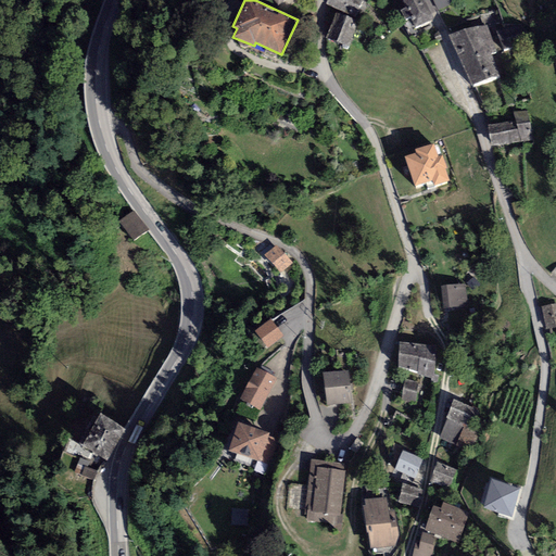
[(363,0),(326,0),(325,3),(356,17),(363,0)]
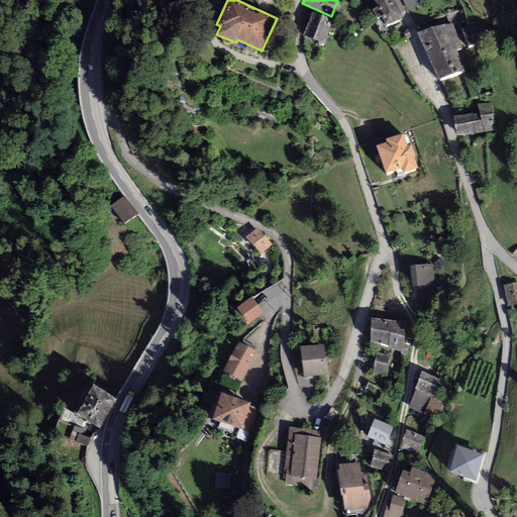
[(403,18),(394,0),(374,0),(378,7),(373,9),(378,19),(382,17),(386,26),(403,18)]
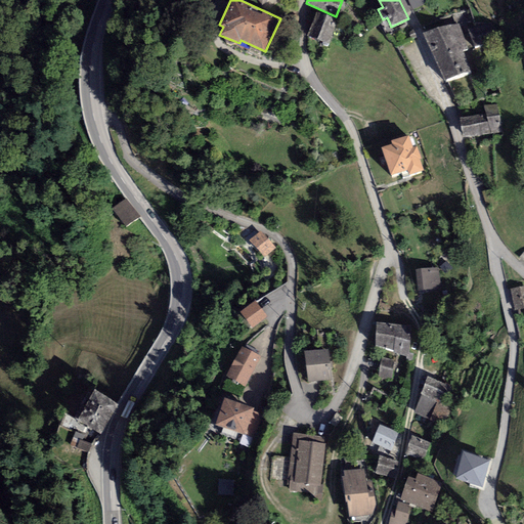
[(425,0),(407,0),(412,10),(428,3),(425,0)]
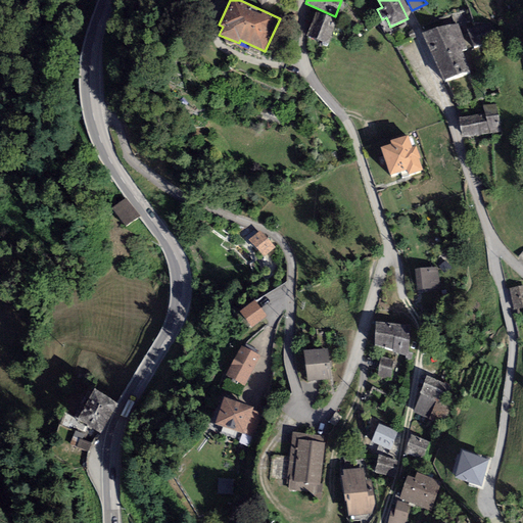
[(337,20),(316,12),(306,36),(328,44),(337,20)]
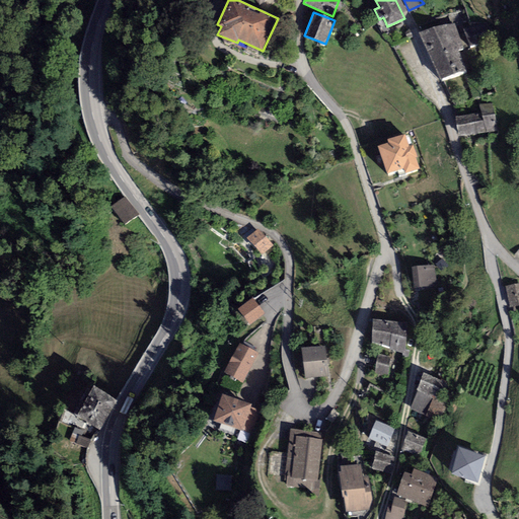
[(454,22),(419,31),(440,79),(466,72),(457,50),(464,48),(454,22)]
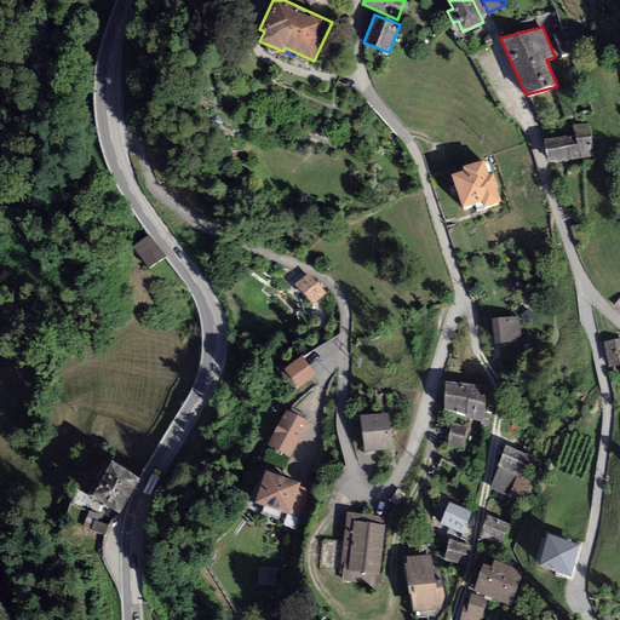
[(577,27),(554,36),(562,55),(589,44),(585,34),(577,27)]
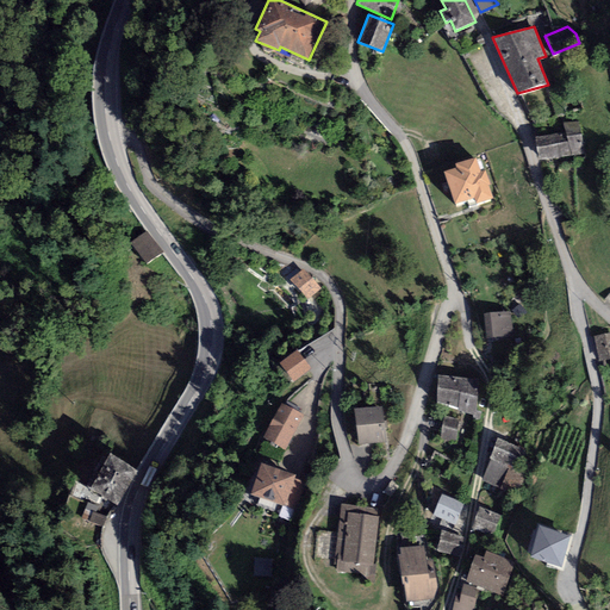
[(580,122),(564,123),(565,132),(535,138),(539,161),(585,153),(580,122)]
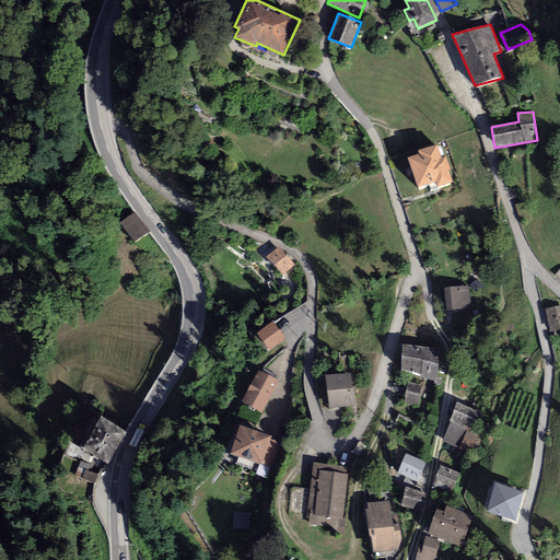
[(436,144),(419,151),(420,154),(408,159),(418,188),(436,182),(438,187),(452,183),(447,171),(450,170),(445,156),(441,158),(436,144)]
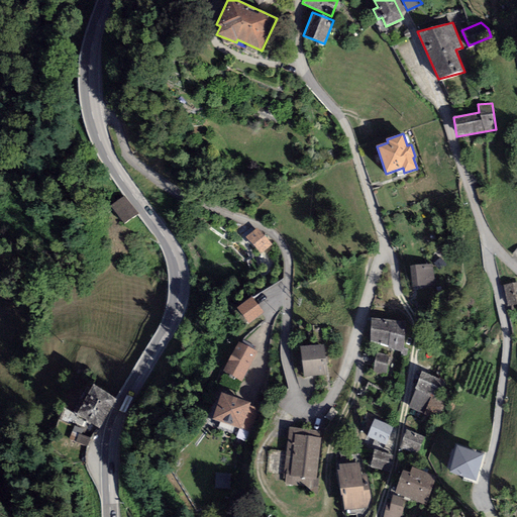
[(125,196),(111,206),(124,224),(138,214),(125,196)]
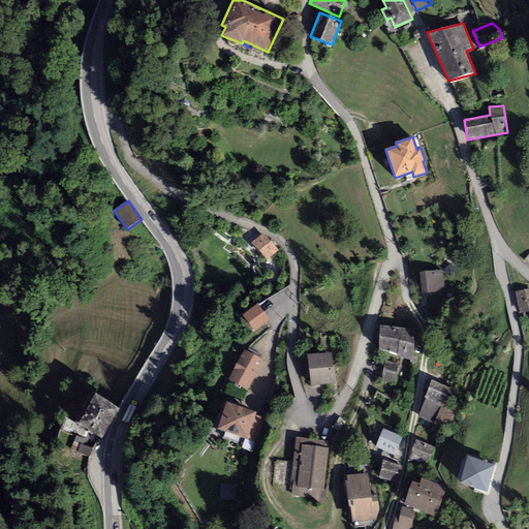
[(278,251),(262,234),(252,242),(267,259),(278,251)]
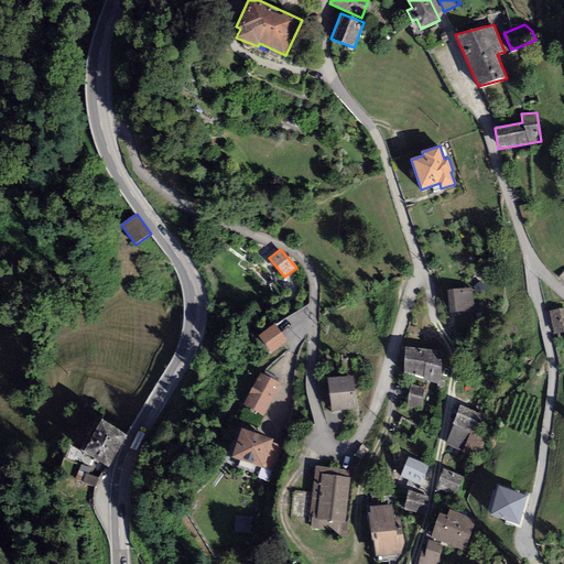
[(487,289),(480,282),(474,288),(479,294),(487,289)]
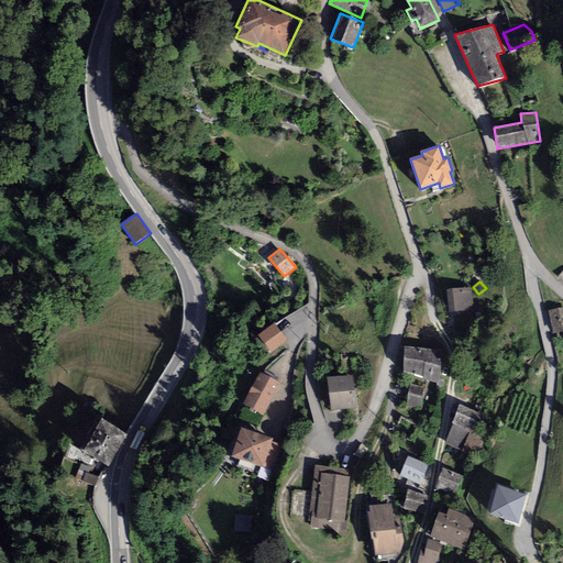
[(472,288),(446,290),(449,313),(474,311),(472,288)]
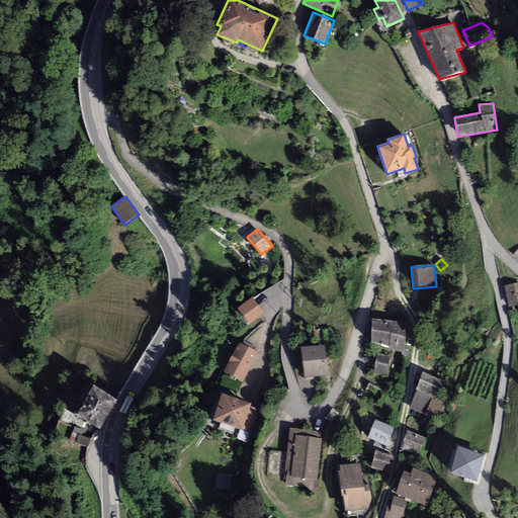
[(517,282),(505,285),(508,307),(517,305),(517,282)]
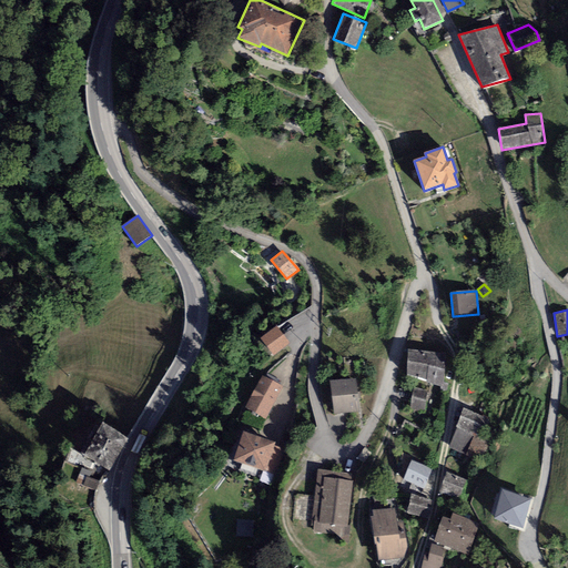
[(276,326),(261,338),(274,356),(290,344),(276,326)]
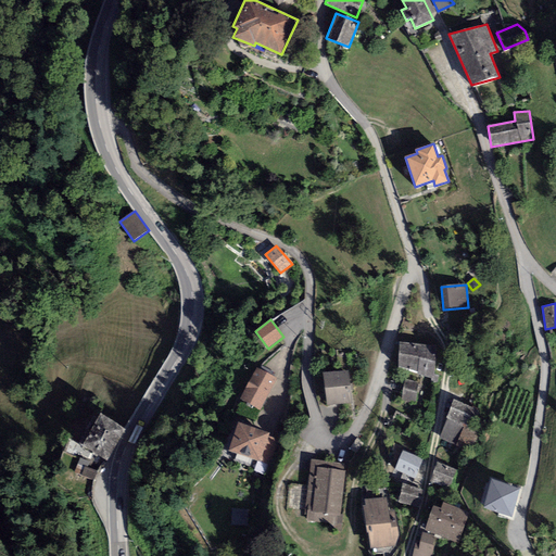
[(438,345),(400,342),(397,367),(417,370),(417,376),(433,379),(438,345)]
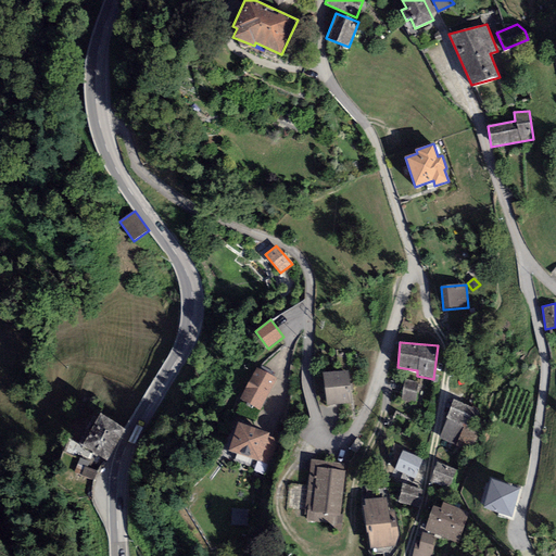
[(262,366),(260,369),(272,376),(273,373),(262,366)]
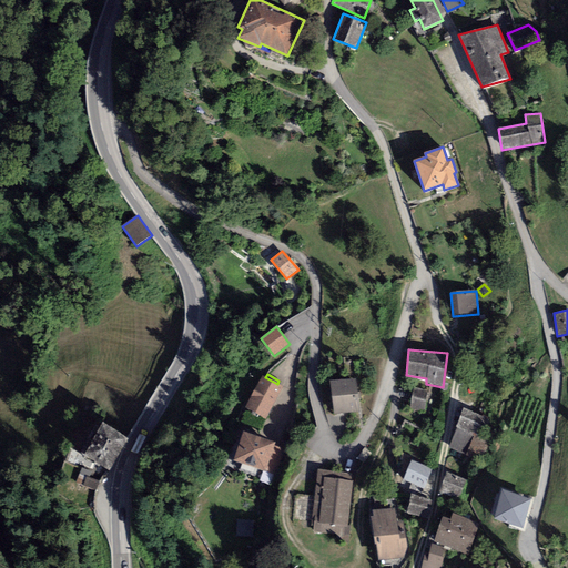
[(265,377),(262,376),(245,408),(265,419),(283,387),(277,384),(265,377)]
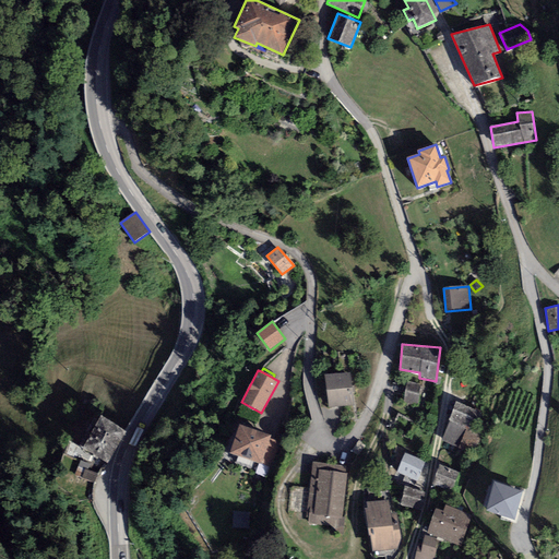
[(351,371),(324,375),(328,408),(354,406),(351,371)]
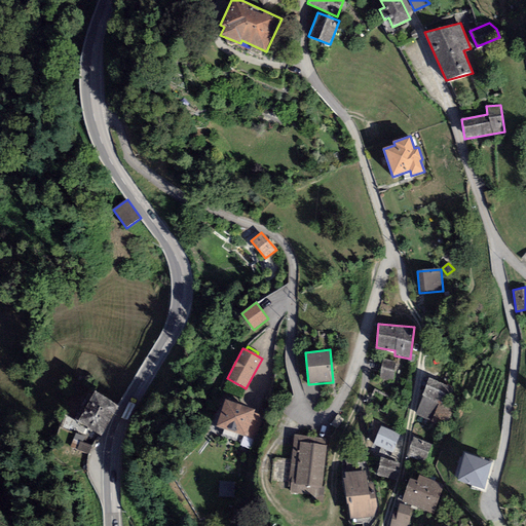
[(397,362),(382,360),(378,377),(392,380),(397,362)]
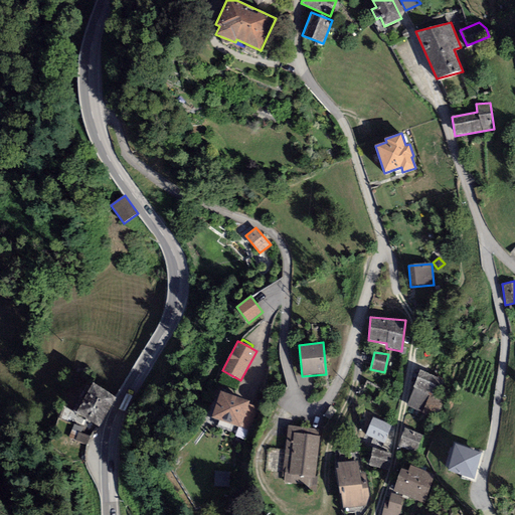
[(441,379),(420,370),(413,386),(415,387),(407,405),(436,417),(444,400),(434,396),(441,379)]
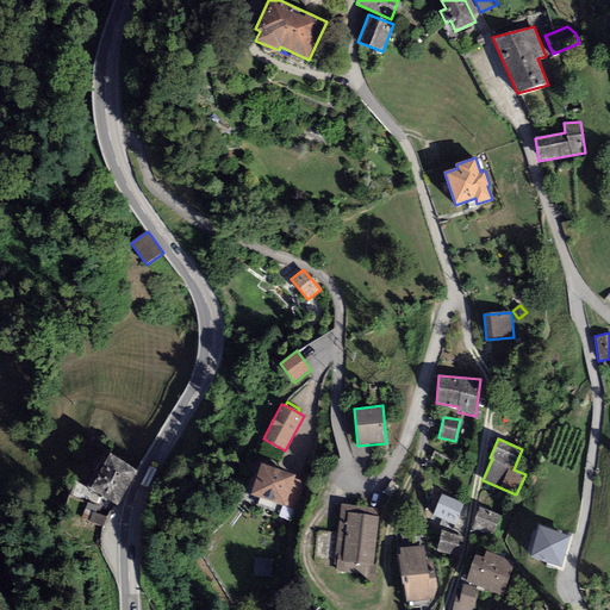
[(138,471),(110,454),(89,489),(117,506),(138,471)]
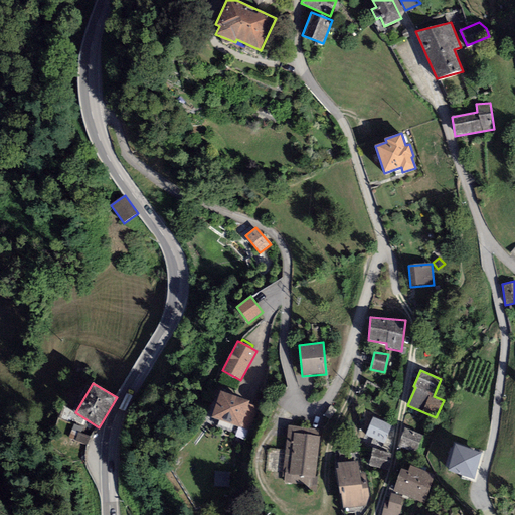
[(249,401),(220,391),(210,417),(240,428),(241,425),(248,428),(256,407),(248,404),(249,401)]
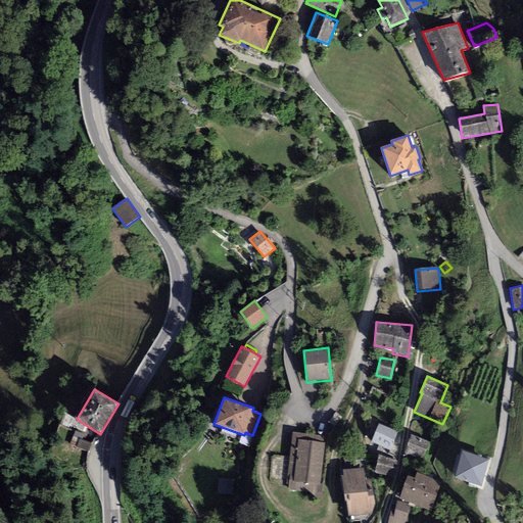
[(398,432),(378,424),(371,443),(390,452),(398,432)]
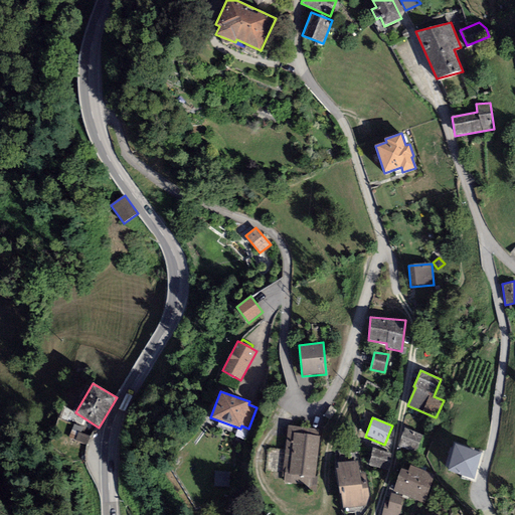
[(82,428),(73,424),(68,438),(87,445),(91,437),(80,433),(82,428)]
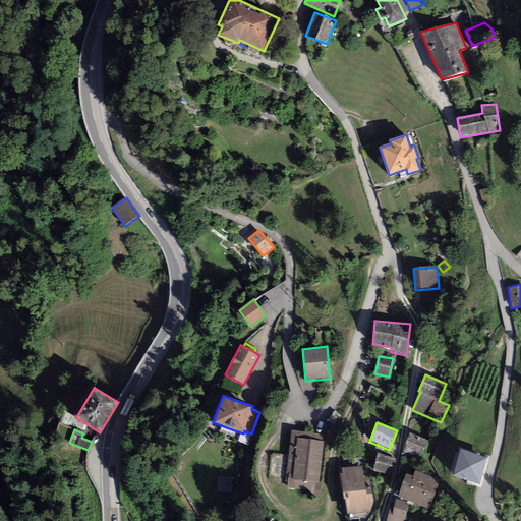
[(323,433),(292,430),(286,482),(288,482),(287,487),(320,490),(321,482),(319,482),(324,442),(322,442),(323,433)]
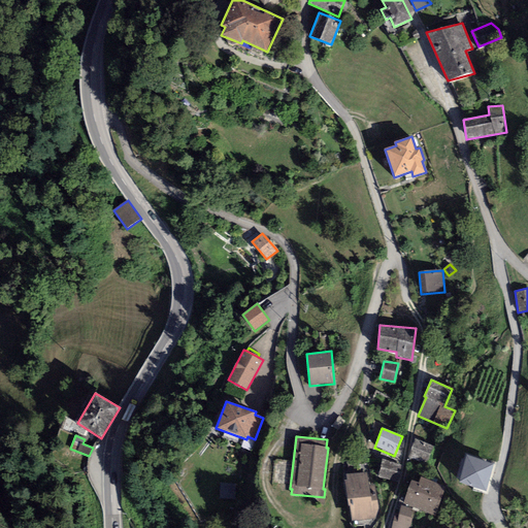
[(434,447),(415,439),(407,457),(427,465),(434,447)]
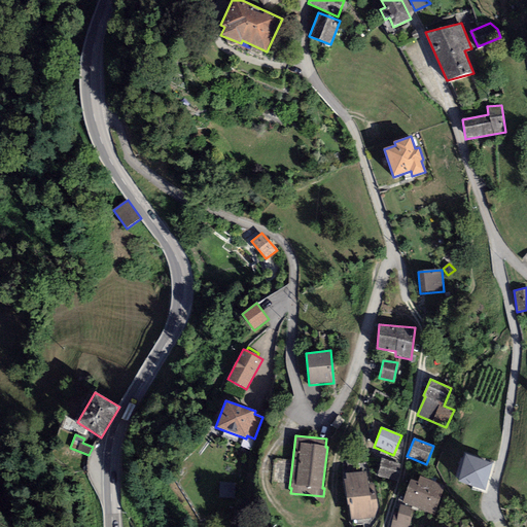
[(493,463),(465,454),(457,482),(485,490),(493,463)]
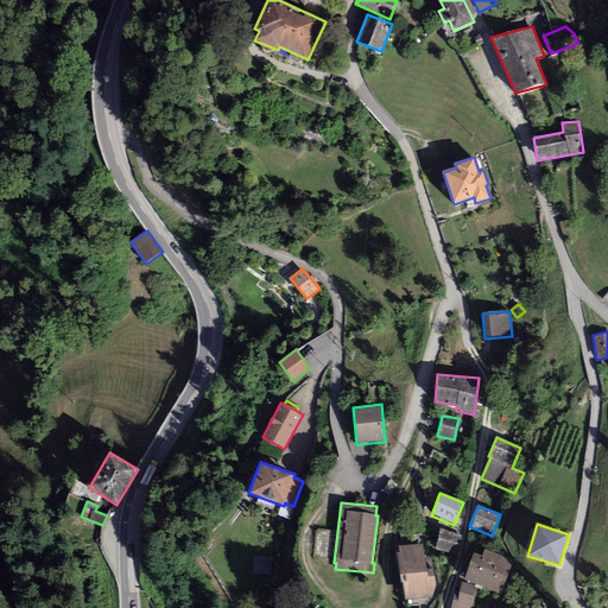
[(321,527),(320,537),(335,539),(336,530),(321,527)]
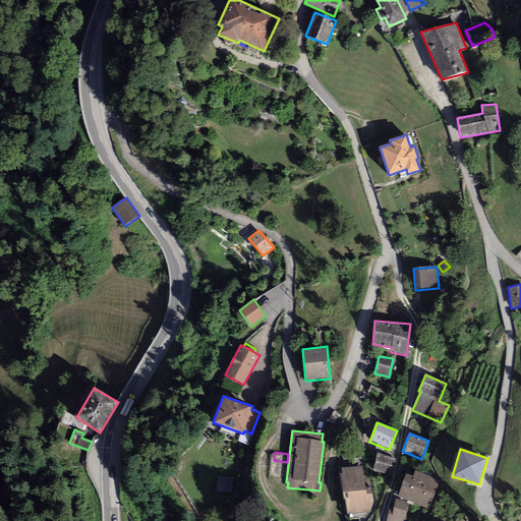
[(398,458),(378,453),(372,470),(393,476),(398,458)]
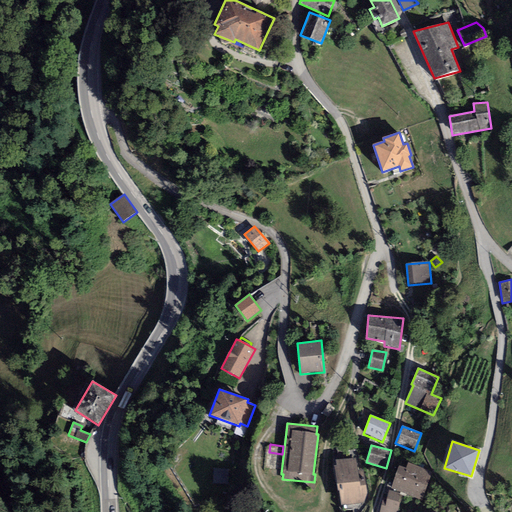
[(356,458),(335,459),(336,465),(334,466),(338,491),(339,491),(341,506),(364,503),(368,494),(364,471),(358,471),(356,458)]
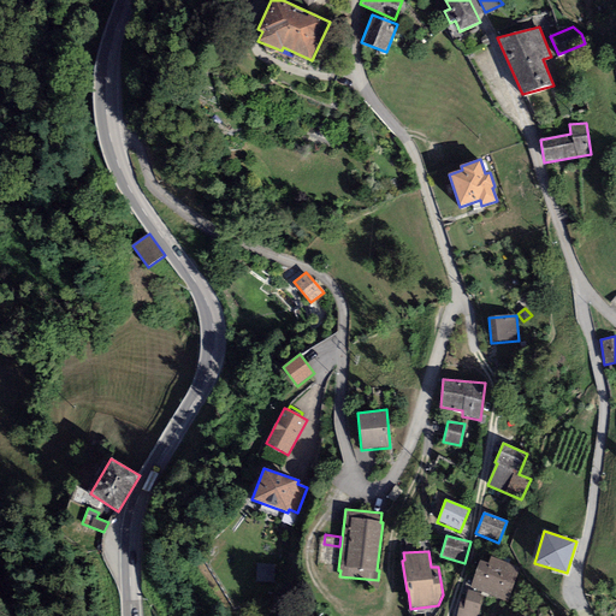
[(521,568),(491,557),(489,563),(480,560),(469,587),(508,602),(521,568)]
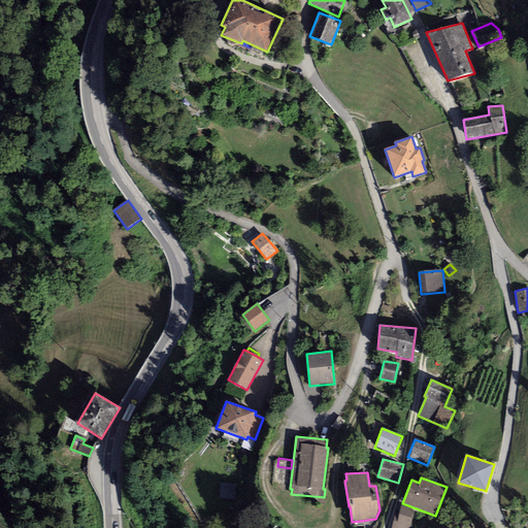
[(234,486),(221,485),(221,497),(234,498),(234,486)]
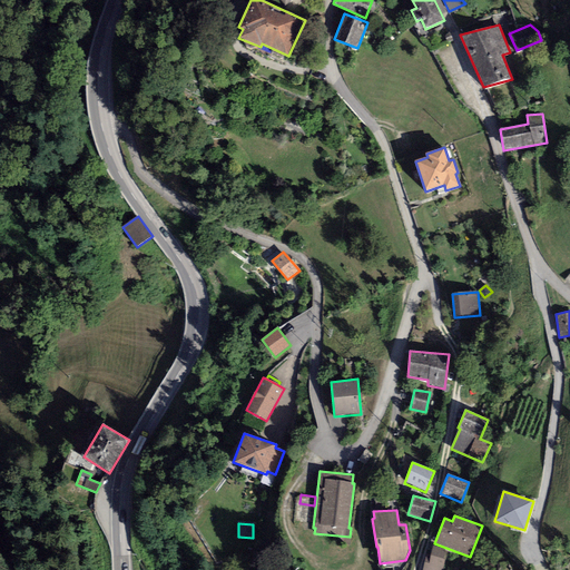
[(442,569),(448,550),(433,547),(430,558),(425,558),(422,569),(442,569)]
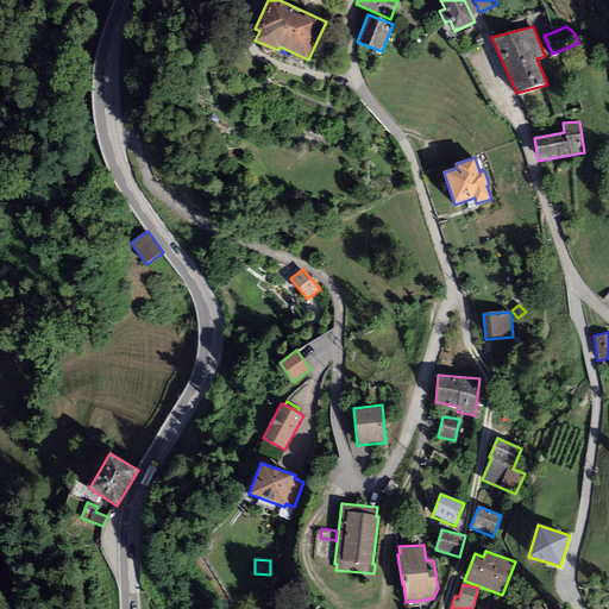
All buildings are outlined.
